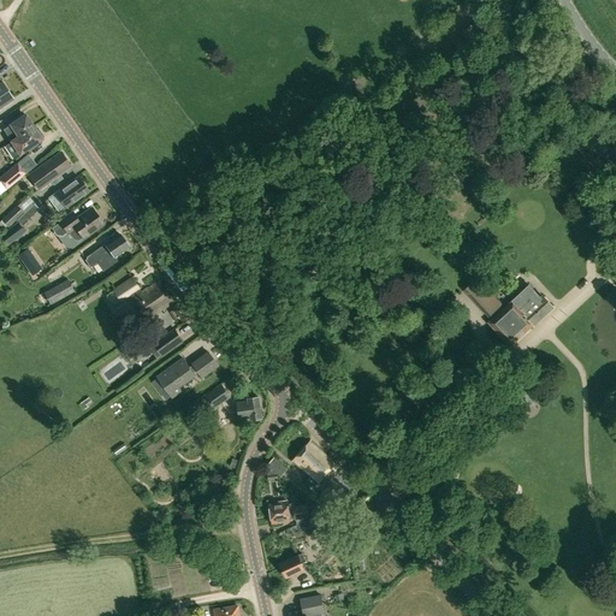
[(0,81),(0,106),(12,99),(0,81)]
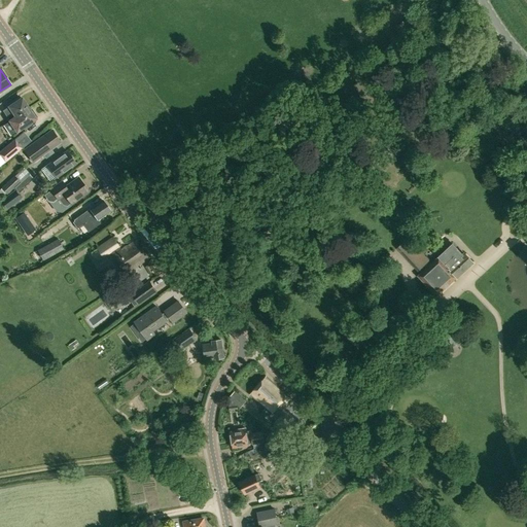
[(10,120),(29,109),(22,98),(3,110),(10,120)]
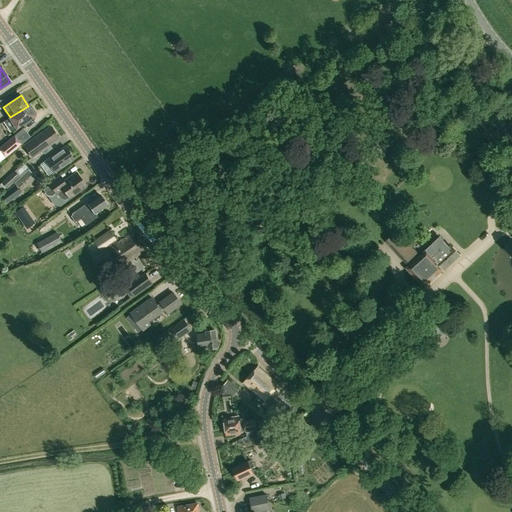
[(29,109),(28,106),(10,117),(15,125),(20,121),(23,125),(31,120),(29,118),(36,114),(31,107),(29,109)]
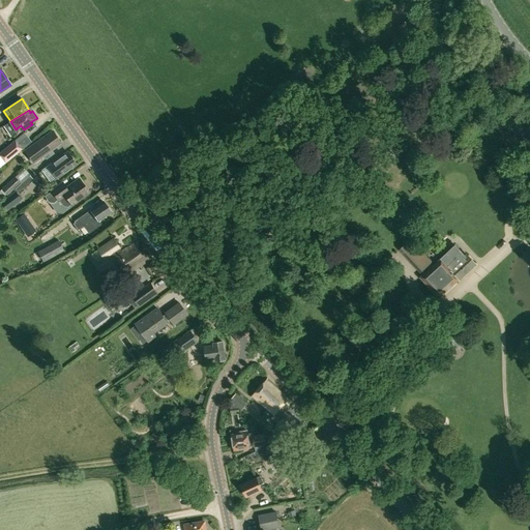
[(51,150),(61,143),(52,130),(35,143),(24,151),(33,163),(43,155),(47,158),(54,153),(51,150)]
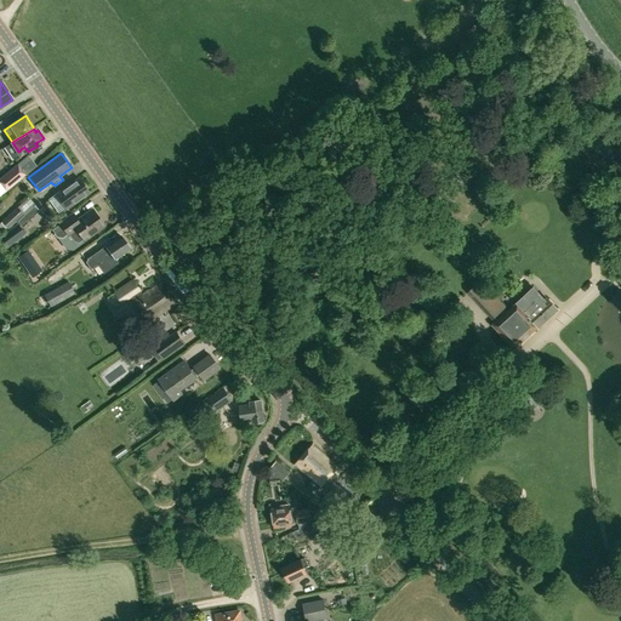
[(0,183),(0,186),(4,189),(6,192),(27,175),(20,166),(3,180),(0,181),(0,183)]
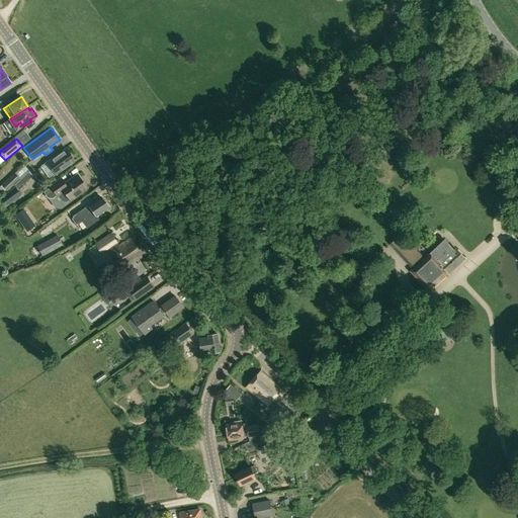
[(66,149),(46,162),(55,175),(74,161),(66,149)]
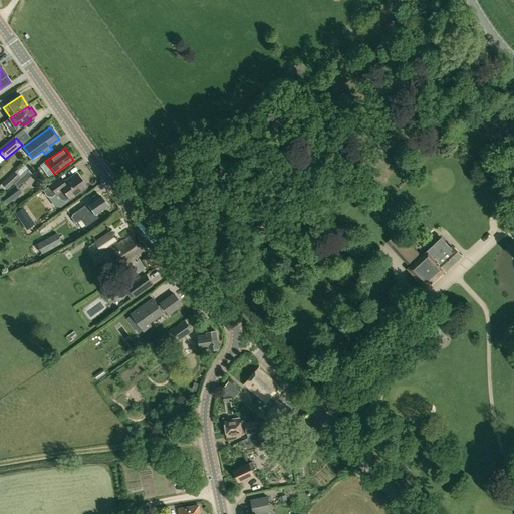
[(159,174),(165,181),(169,176),(163,170),(159,174)]
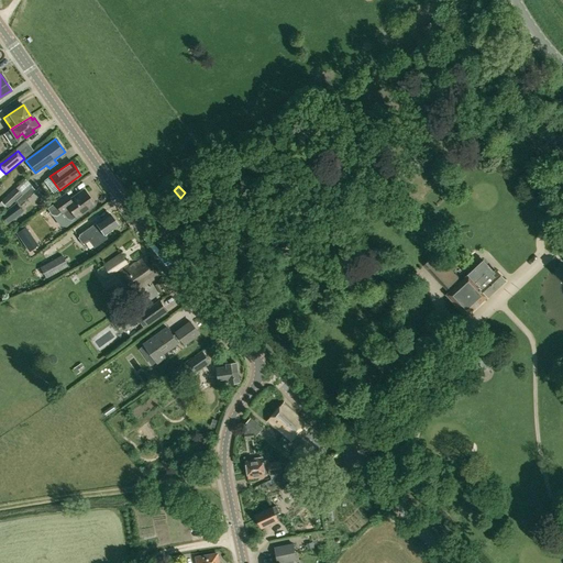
[(15,200),(22,194),(19,190),(15,187),(2,199),(9,207),(9,206),(15,200)]
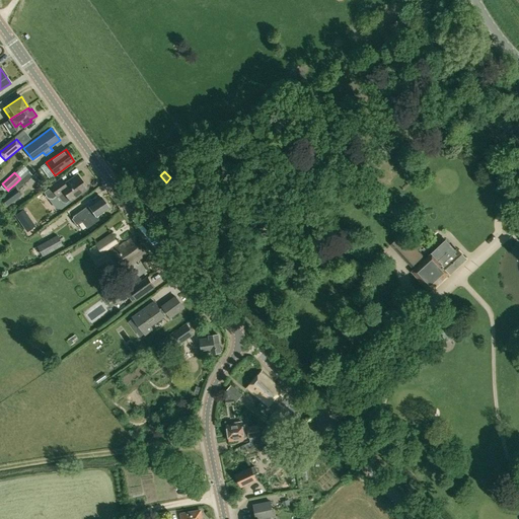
[(86,189),(77,174),(64,183),(60,178),(49,187),(50,188),(44,193),(49,199),(52,200),(57,196),(61,202),(65,203),(69,200),(69,201),(80,194),(81,196),(86,192),(85,190),(86,189)]
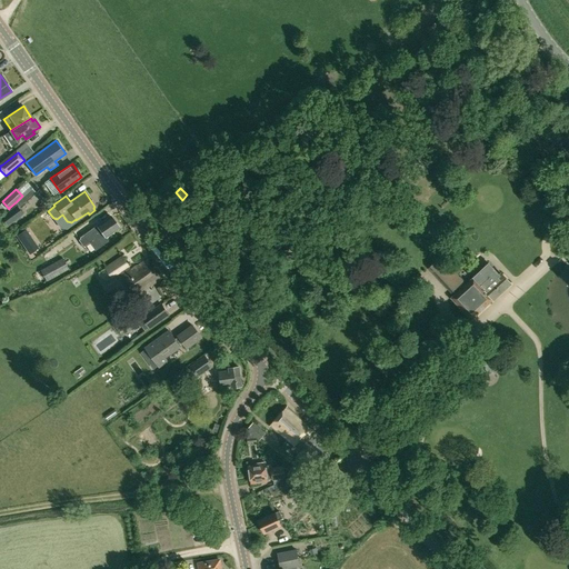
[(0,220),(6,228),(23,215),(16,206),(0,217),(0,220)]
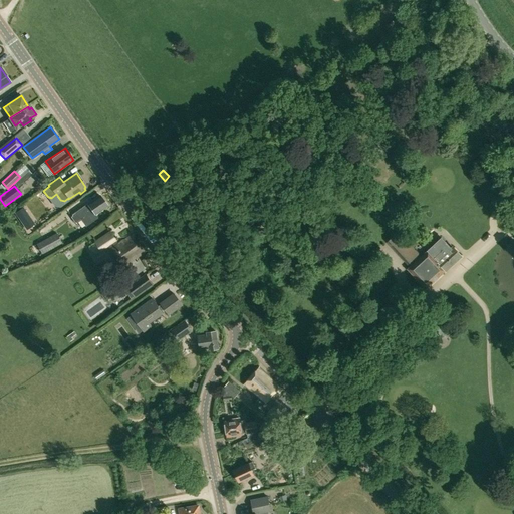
[(368,200),(362,193),(357,198),(363,205),(368,200)]
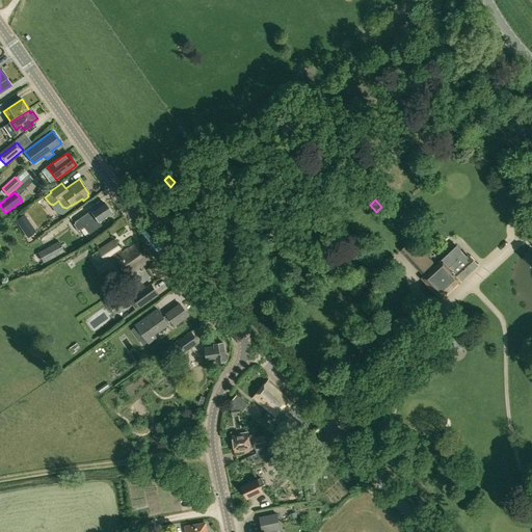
[(88,235),(101,225),(98,221),(110,212),(103,203),(90,212),(89,211),(74,222),(75,223),(74,225),(78,231),(79,230),(83,227),(88,235)]
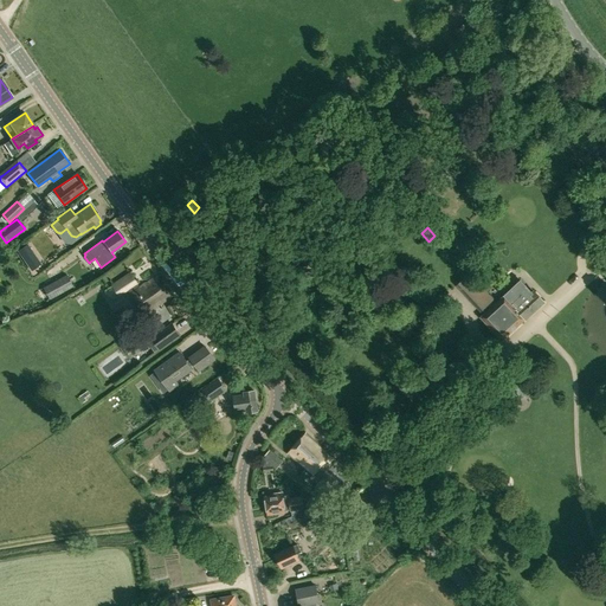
[(31,271),(42,264),(27,244),(18,251),(31,271)]
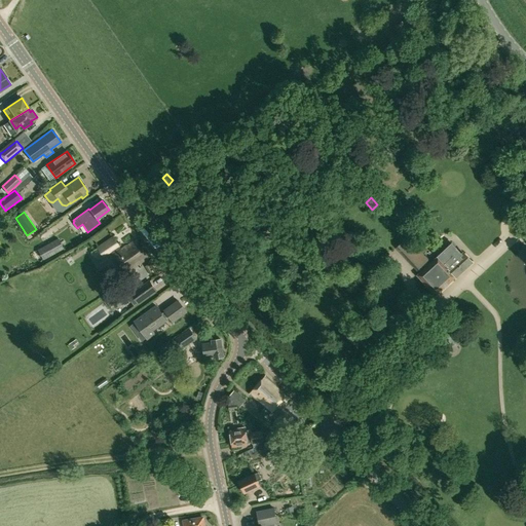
[(110,251),(118,246),(114,237),(99,248),(104,255),(110,251)]
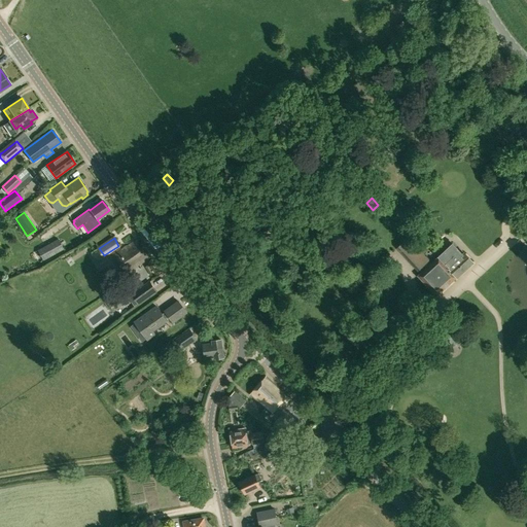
[(409,238),(396,248),(418,272),(430,261),(409,238)]
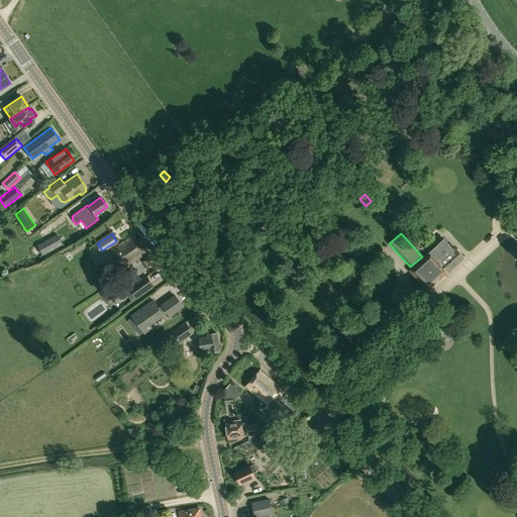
[(37,245),(42,254),(62,244),(57,235),(37,245)]
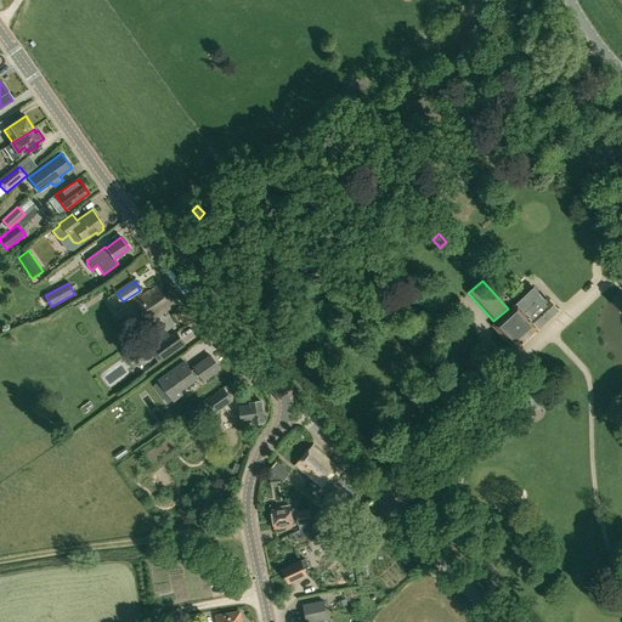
[(143,295),(140,290),(130,297),(134,301),(134,300),(147,322),(176,304),(163,283),(143,295)]
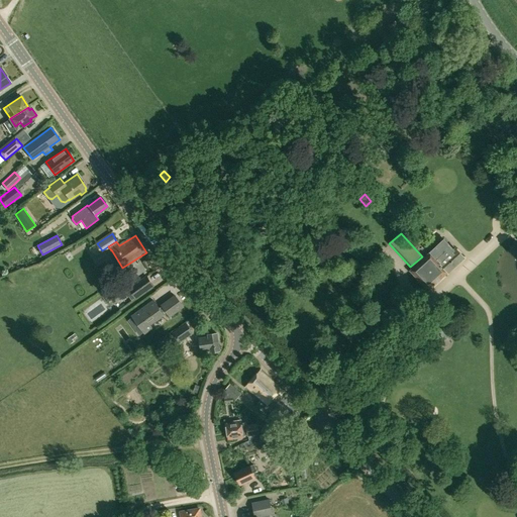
[(411,270),(428,289),(462,257),(454,248),(453,249),(444,239),(411,270)]
